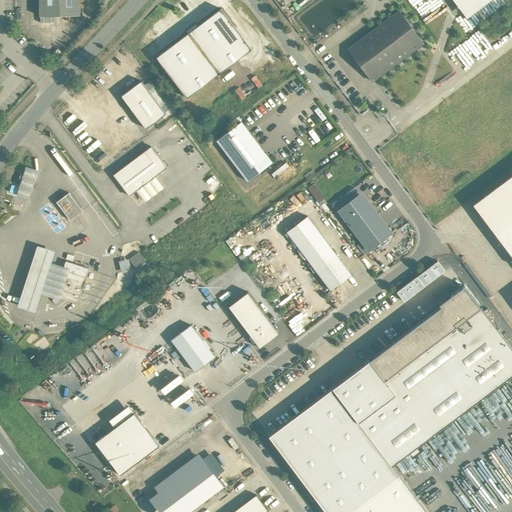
[(83,0),(43,0),(44,21),(84,20),(83,0)]
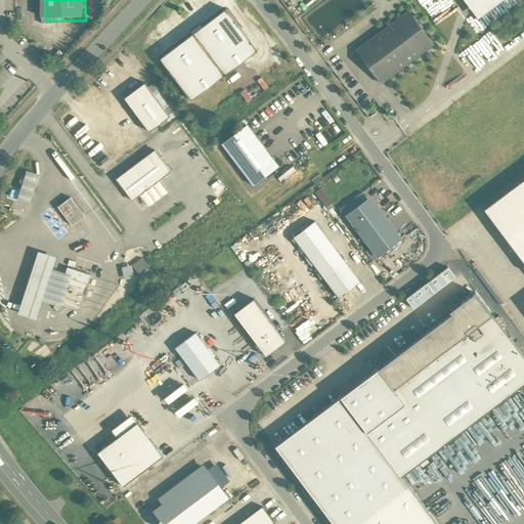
[(225,9),(159,59),(190,100),(257,51),(225,9)]
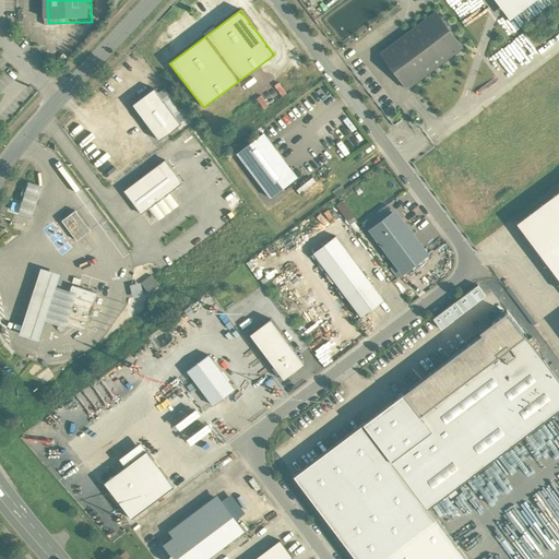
[(437,12),(380,54),(392,69),(389,70),(393,75),(395,73),(406,88),(462,46),(437,12)]
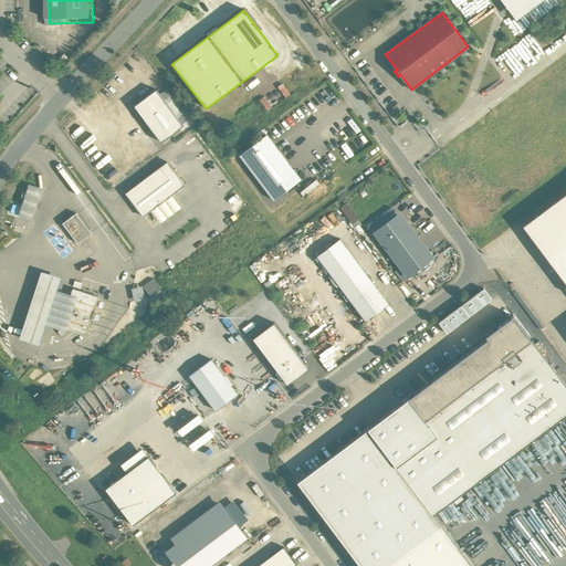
[(152,86),(130,103),(160,143),(181,125),(152,86)]
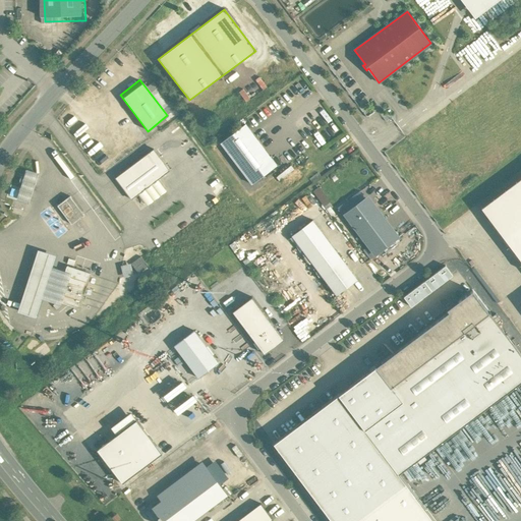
[(277,165),(245,124),(221,142),(251,184),(277,165)]
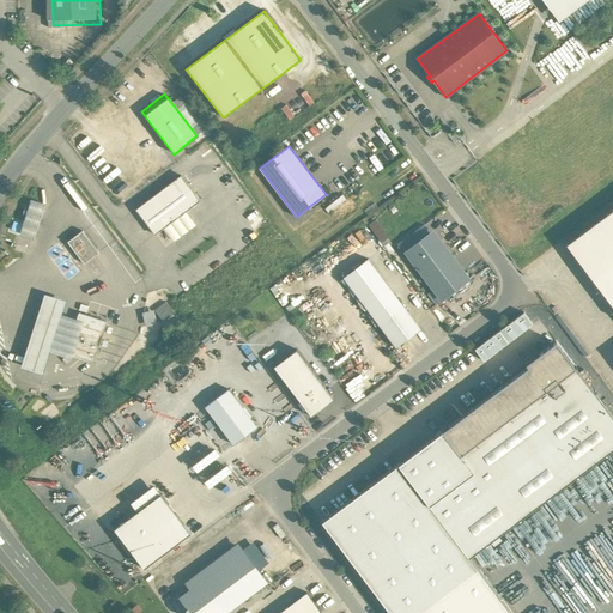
[(182,175),(137,206),(155,232),(164,226),(174,240),(196,224),(187,210),(200,200),(182,175)]
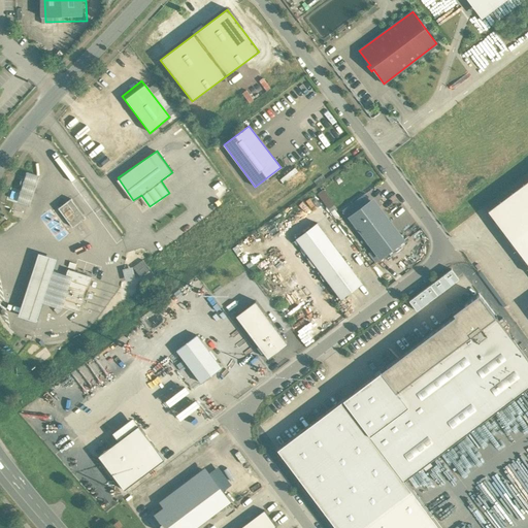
[(28,171),(18,199),(29,204),(40,175),(28,171)]
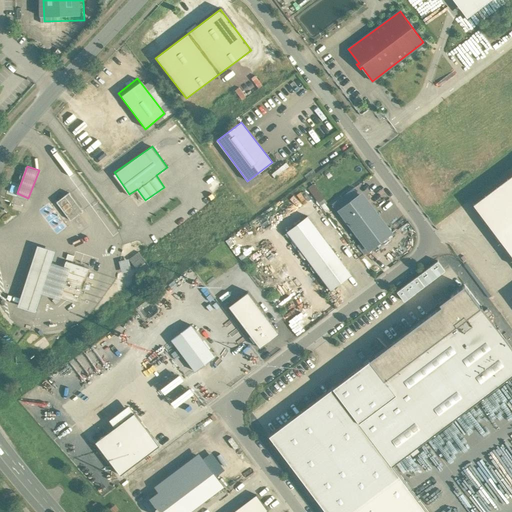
[(71,220),(83,210),(69,192),(57,201),(71,220)]
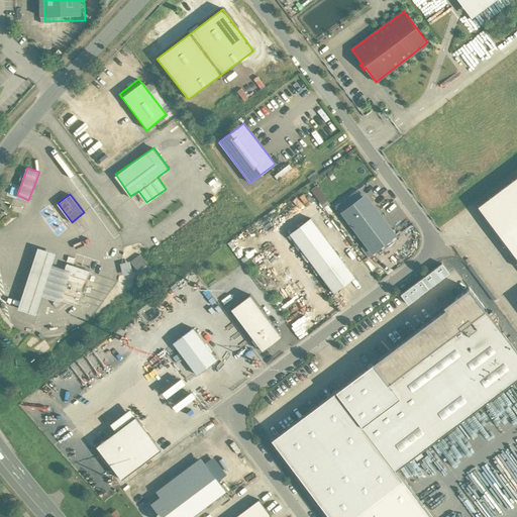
[(363,197),(340,213),(346,221),(350,218),(355,224),(356,224),(374,211),(363,197)]
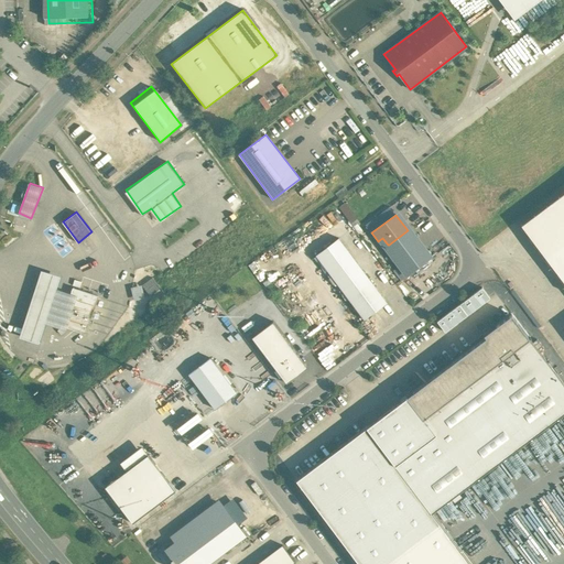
[(410,228),(408,230),(389,245),(388,245),(386,247),(408,275),(432,258),(410,228)]
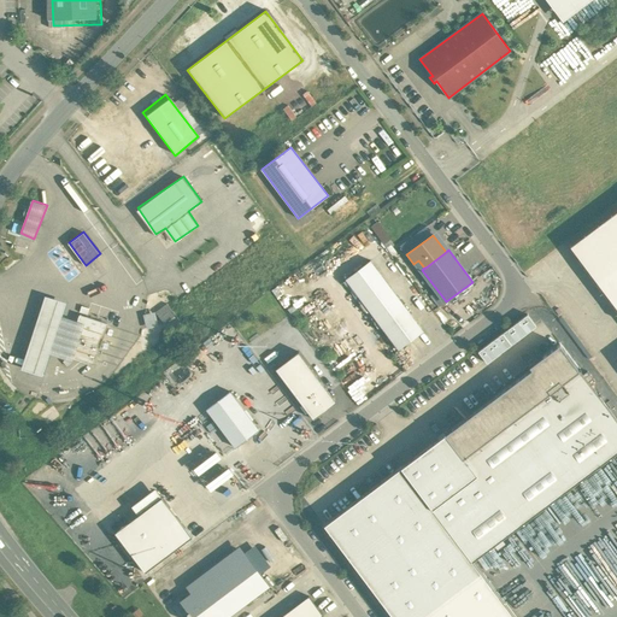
[(382,328),(407,309),(370,260),(346,278),(382,328)]
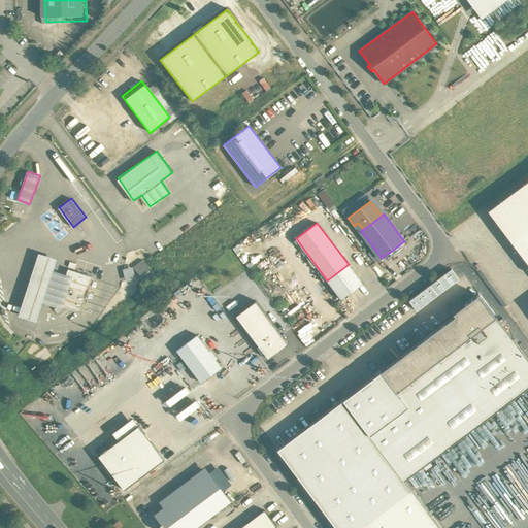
[(59,299),(67,274),(54,270),(58,259),(38,253),(18,316),(37,322),(43,303),(62,309),(63,306),(59,299)]
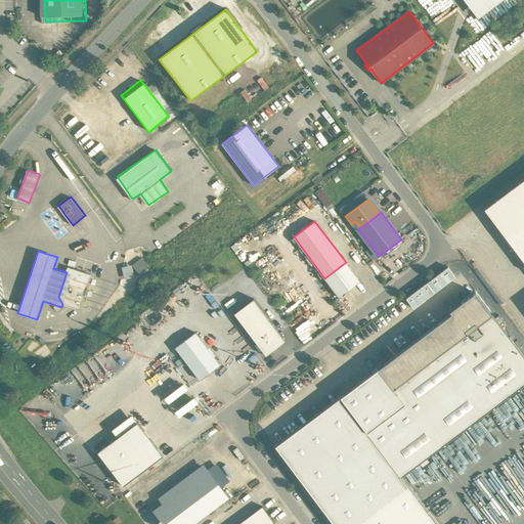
[(141,258),(132,265),(135,269),(145,262),(141,258)]
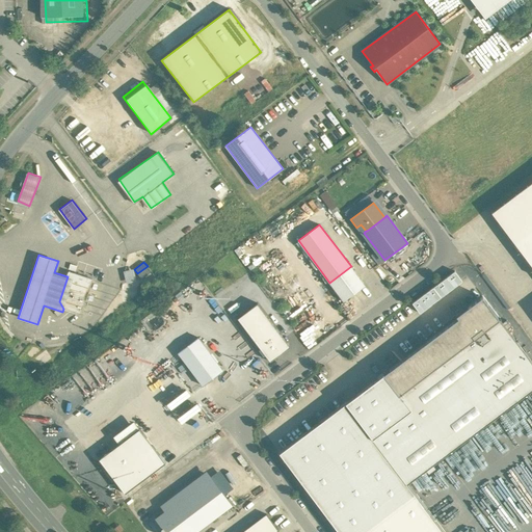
[(148,266),(137,273),(141,278),(152,271),(148,266)]
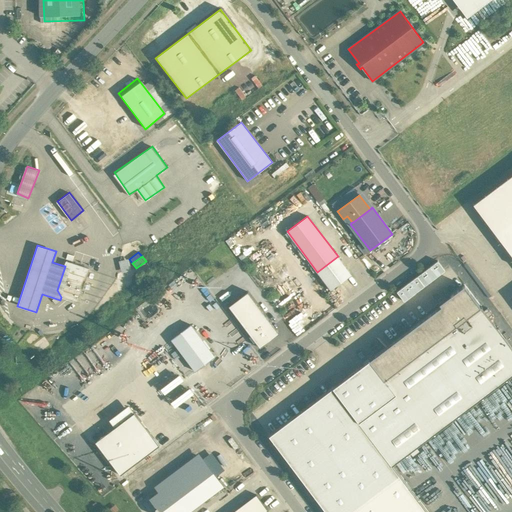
[(351,275),(338,256),(317,272),(330,290),(351,275)]
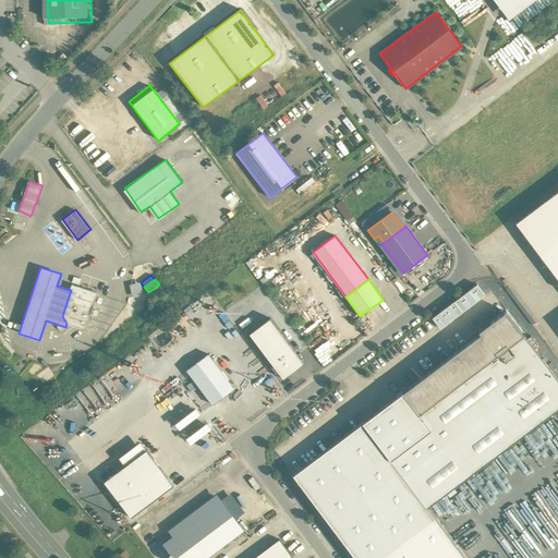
[(477,283),(456,300),(463,311),(486,293),(477,283)]
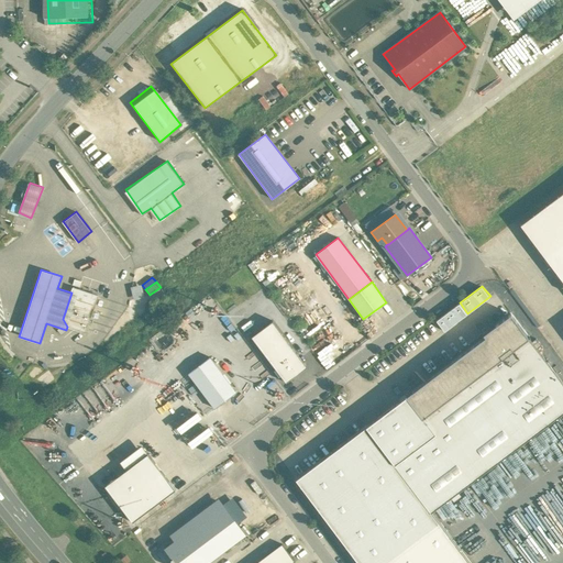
[(99,296),(73,287),(73,288),(72,293),(63,319),(67,327),(86,333),(99,296)]
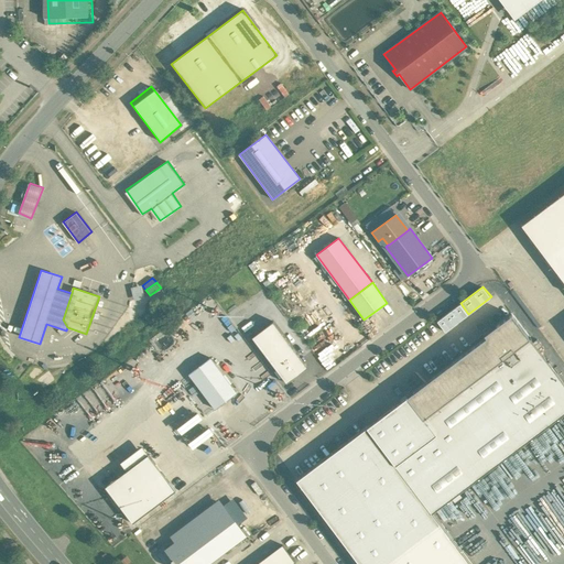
[(487,336),(413,392),(408,396),(408,394),(407,396),(408,397),(424,419),(531,338),(532,337),(531,336),(530,337),(512,313),(497,325),(485,334),(487,336)]
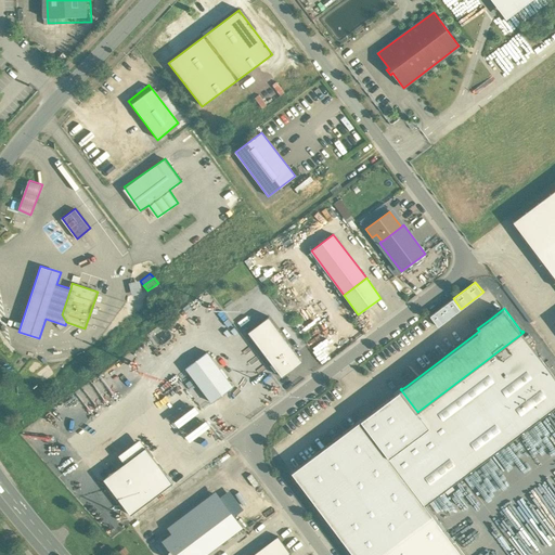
[(269,317),(248,332),(282,376),(302,361),(269,317)]
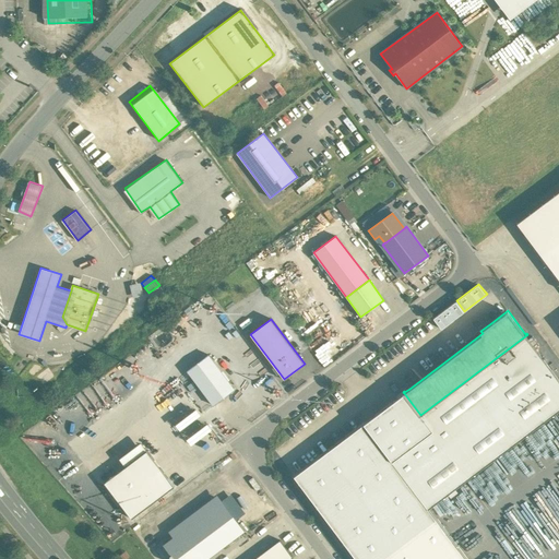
[(526,335),(420,415),(404,393),(295,475),(358,558),(468,558),(430,507),(558,408),(558,379),(535,347),(528,339),(526,335)]
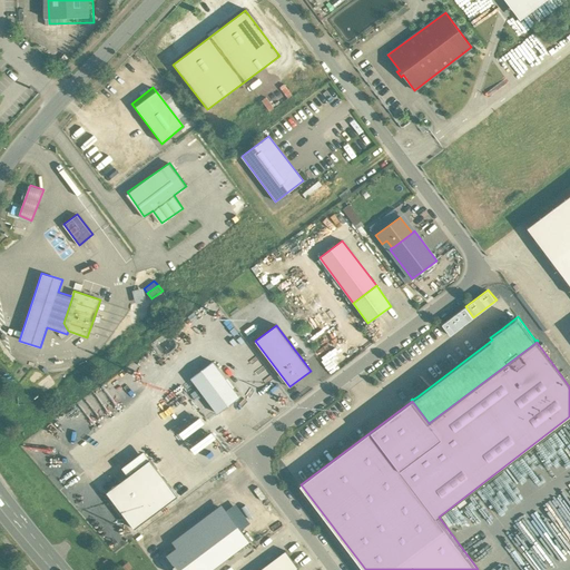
[(550,352),(543,343),(539,345),(546,354),(550,352)]
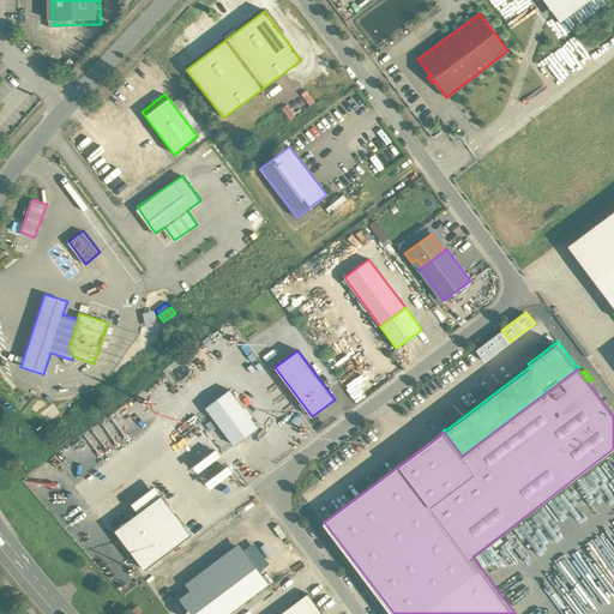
[(257,428),(228,389),(205,407),(234,445),(257,428)]
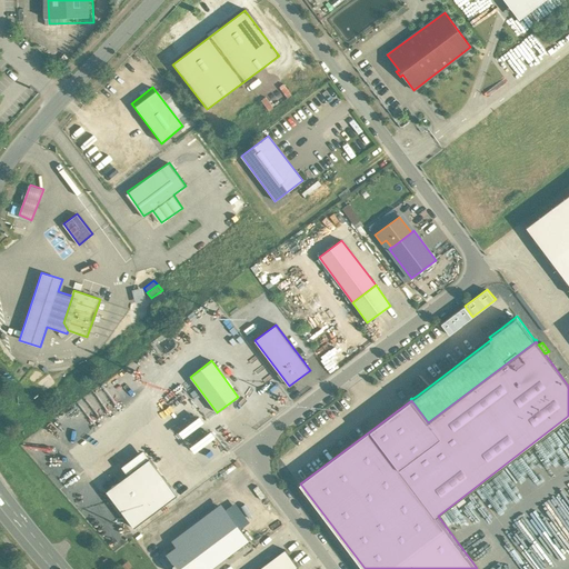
[(122,466),(128,475),(151,458),(146,450),(122,466)]
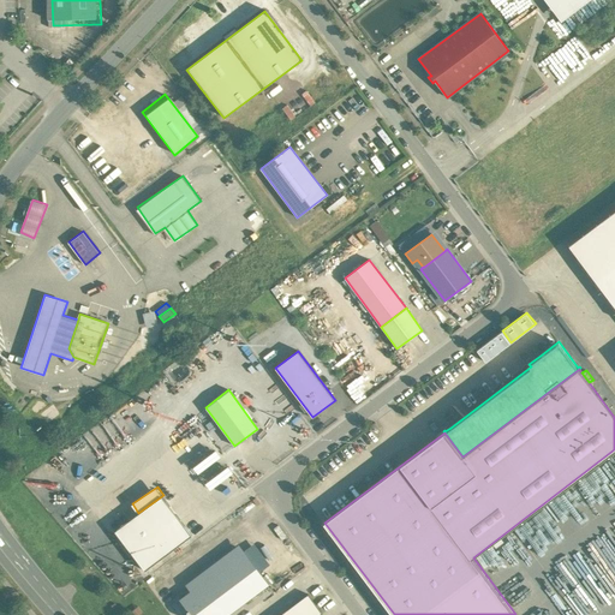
[(138,513),(115,529),(144,569),(192,536),(163,495),(138,513)]
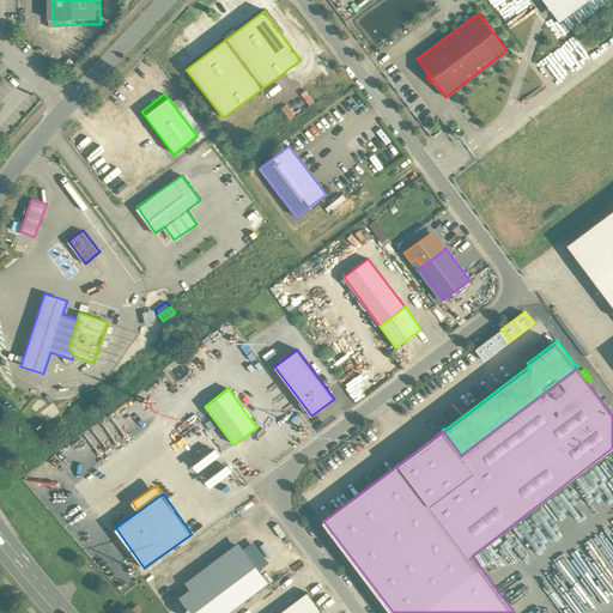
[(225,612),(268,582),(243,548),(178,598),(187,608),(186,608),(186,612),(184,612),(225,612)]
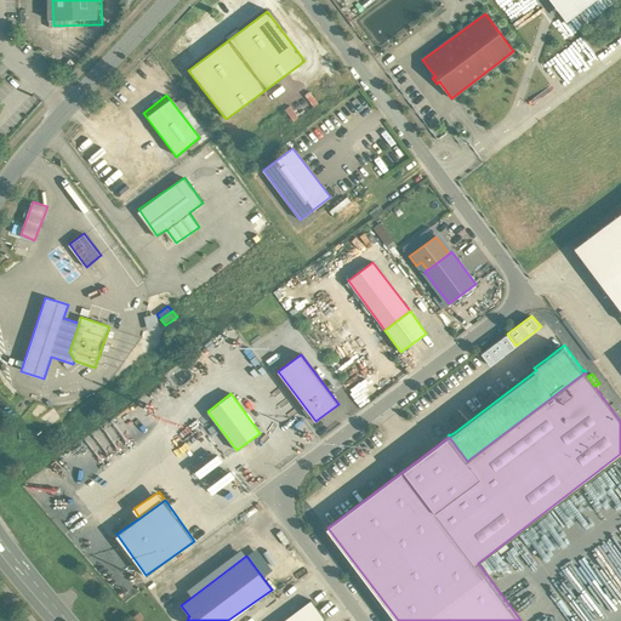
[(312,602),(283,620),(323,620),(325,620),(312,602)]
